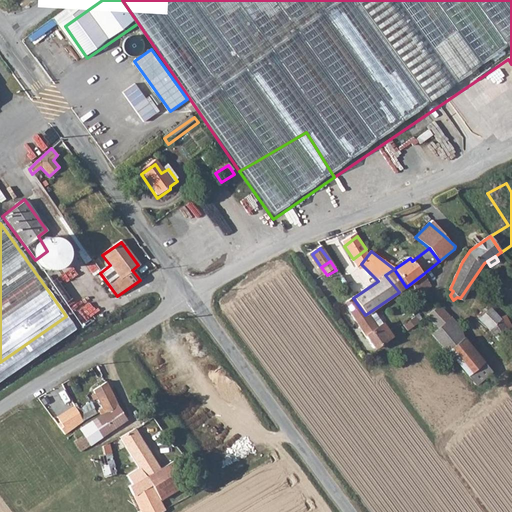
[(399,292),(406,287),(394,269),(385,275),(399,292)]
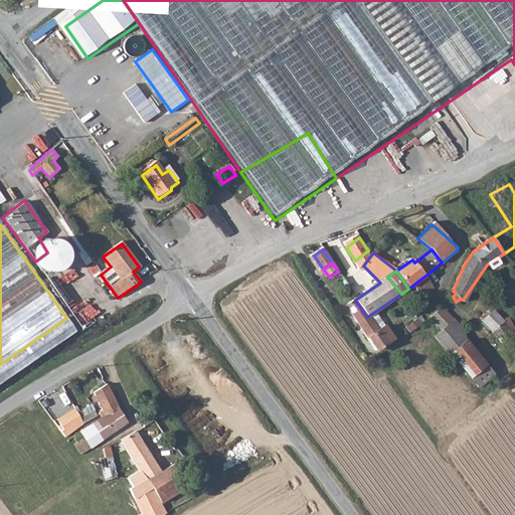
[(434,287),(425,276),(412,286),(420,296),(434,287)]
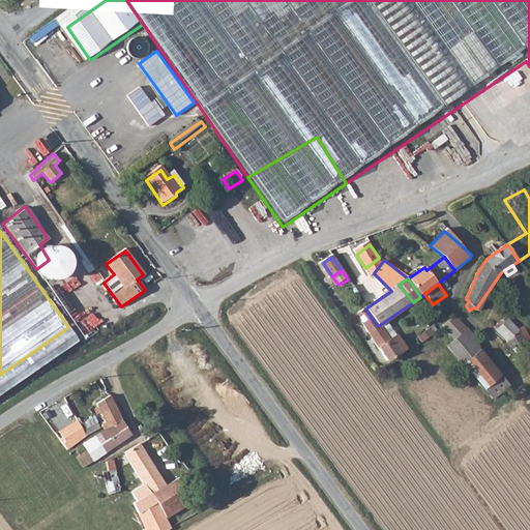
[(58,289),(51,294),(65,315),(72,310),(58,289)]
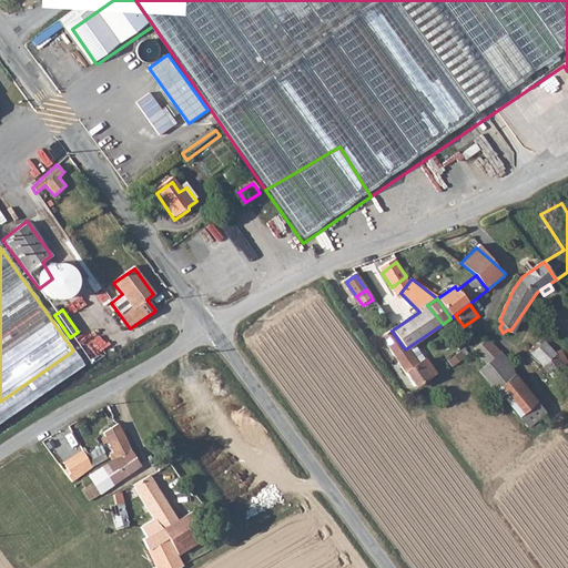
[(417,362),(408,347),(405,350),(392,331),(382,338),(414,387),(434,374),(424,358),(417,362)]
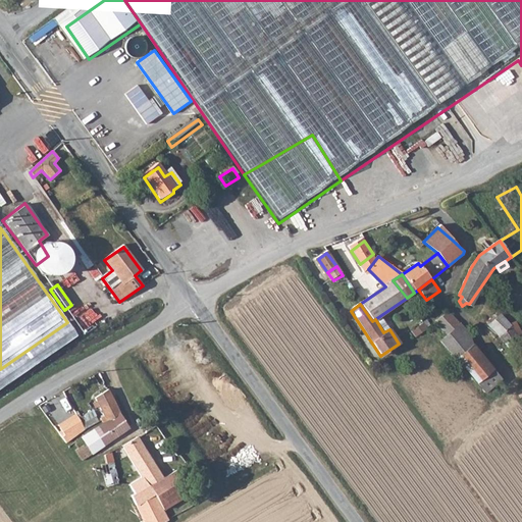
[(449,350),(456,359),(472,345),(467,331),(449,310),(434,321),(454,345),(449,350)]
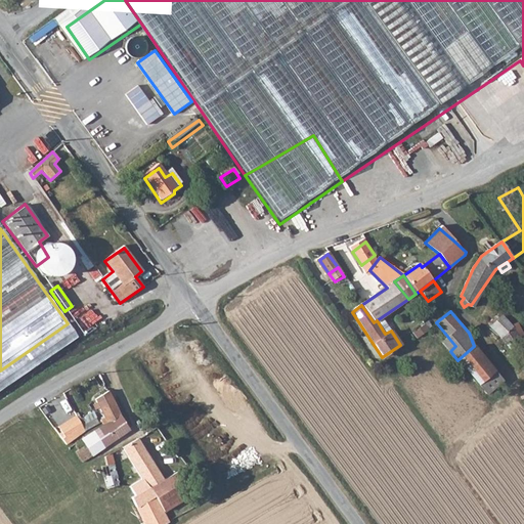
[(503,316),(490,326),(505,342),(511,349),(523,345),(514,329),(503,316)]
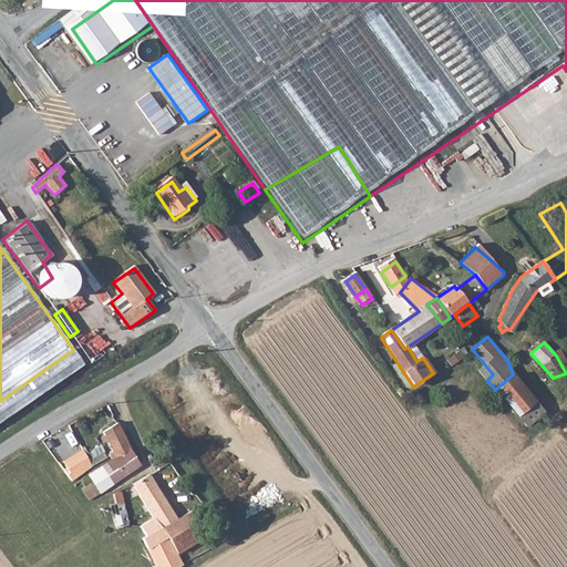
[(0,424),(83,366),(73,350),(0,401),(0,424)]
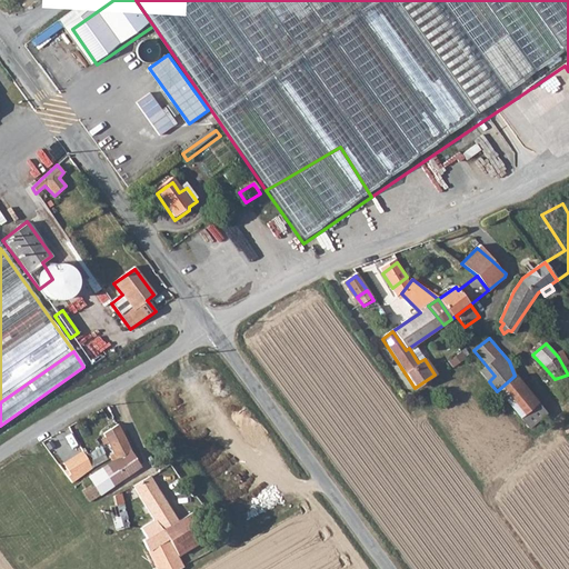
[(456,358),(460,362),(466,359),(462,353),(456,358)]
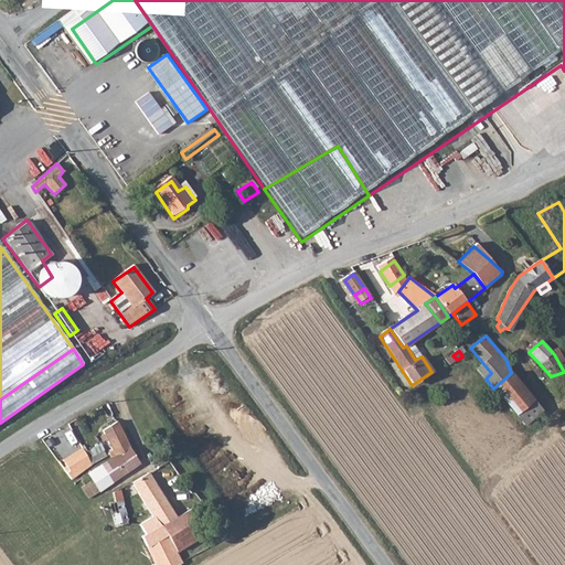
[(543,409),(511,373),(493,388),(524,425),(543,409)]
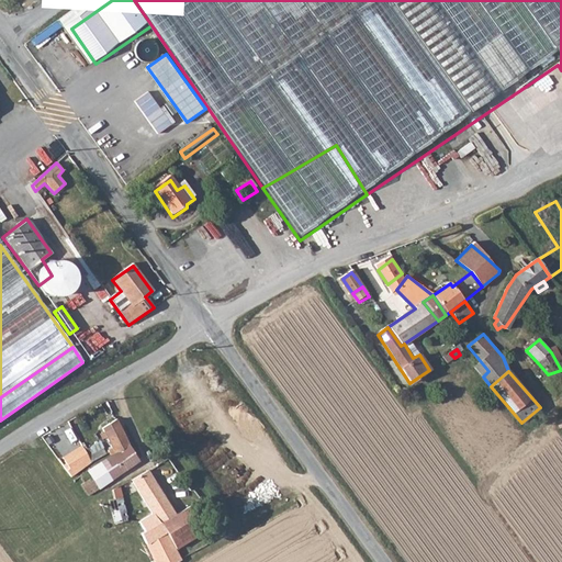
[(109,453),(111,458),(128,445),(116,420),(103,428),(115,449),(109,453)]
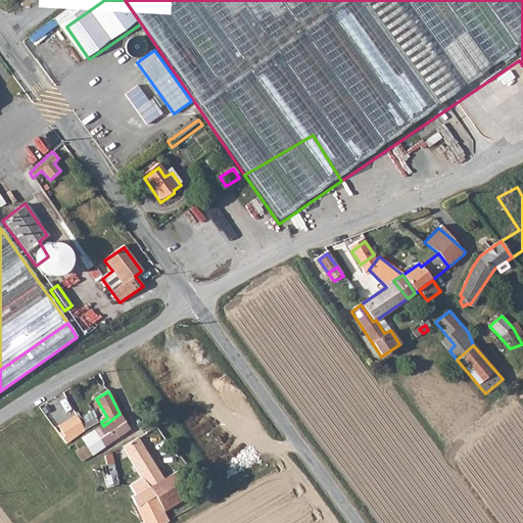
[(75,411),(53,427),(60,436),(64,433),(62,429),(73,422),(74,424),(79,421),(81,420),(75,411)]
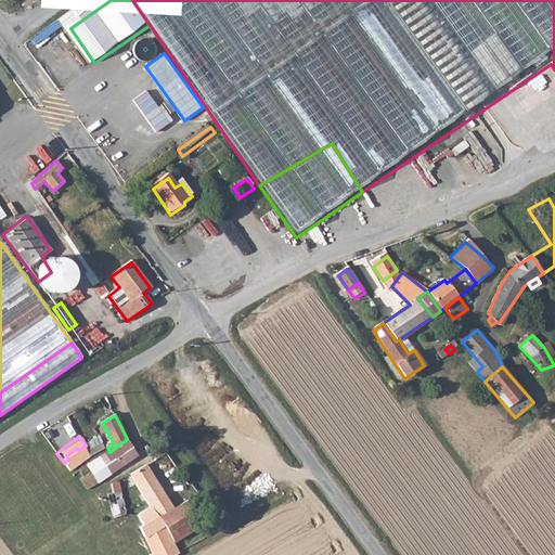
[(137,456),(127,439),(110,452),(101,457),(112,474),(137,456)]
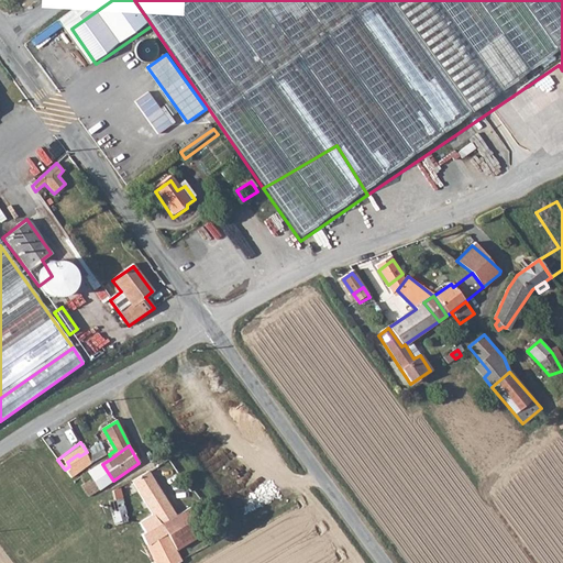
[(70,477),(91,464),(85,453),(79,456),(78,454),(67,462),(69,466),(65,470),(70,477)]
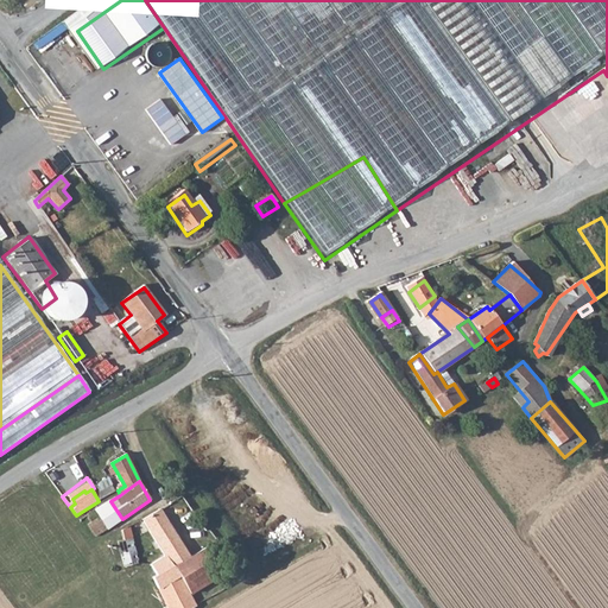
[(95,512),(108,529),(122,519),(111,501),(105,505),(95,512)]
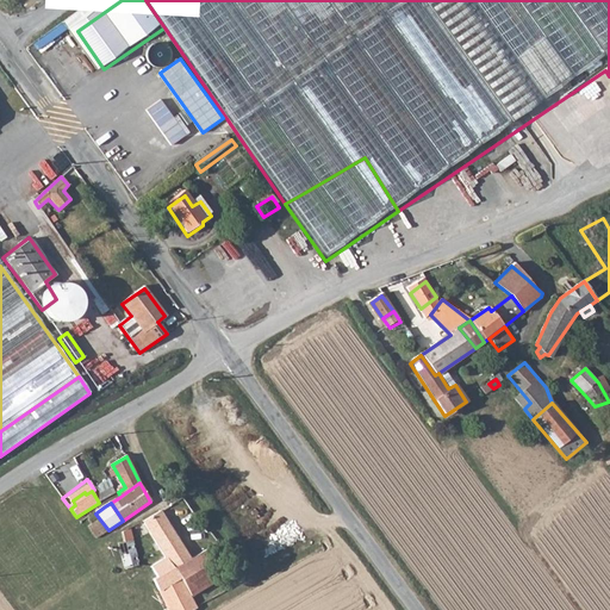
[(143,521),(151,536),(169,526),(160,511),(143,521)]
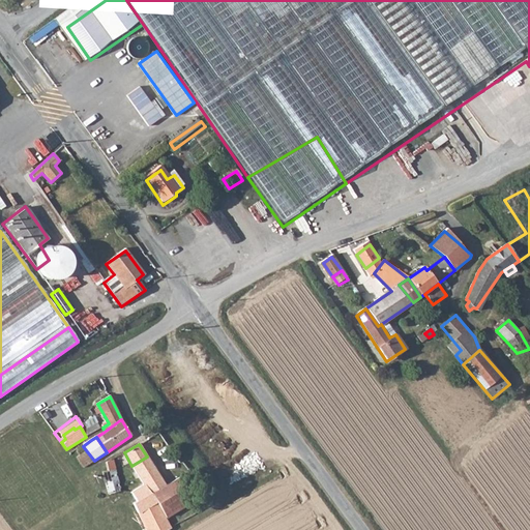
[(84,467),(94,461),(83,446),(70,454),(74,460),(77,458),(84,467)]
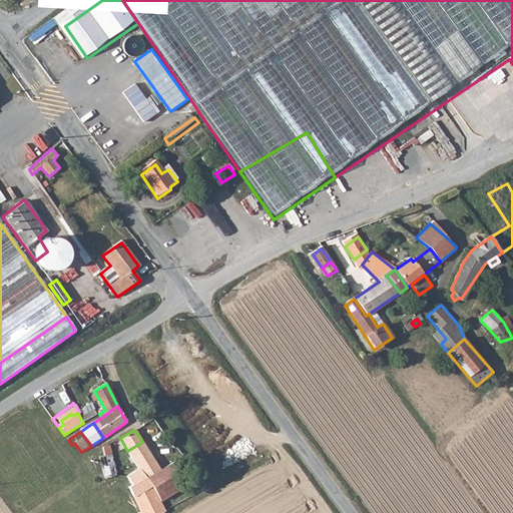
[(132,485),(128,487),(134,497),(152,487),(148,478),(160,470),(142,442),(127,451),(138,468),(128,476),(132,485)]
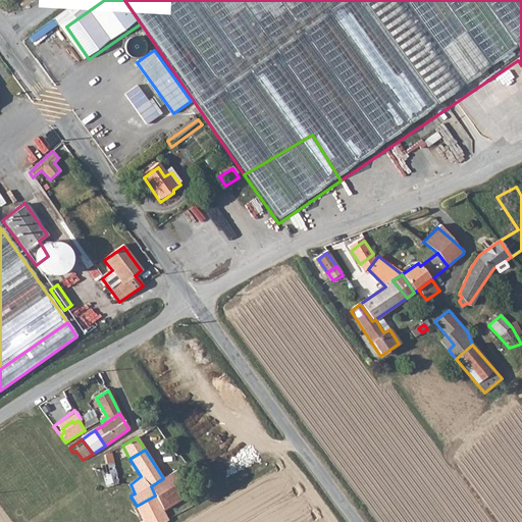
[(104,455),(106,465),(114,463),(111,453),(104,455)]
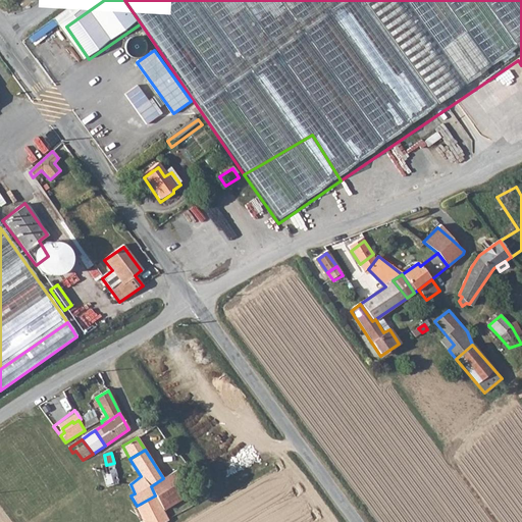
[(119,483),(114,463),(106,465),(101,466),(106,487),(116,483),(119,483)]
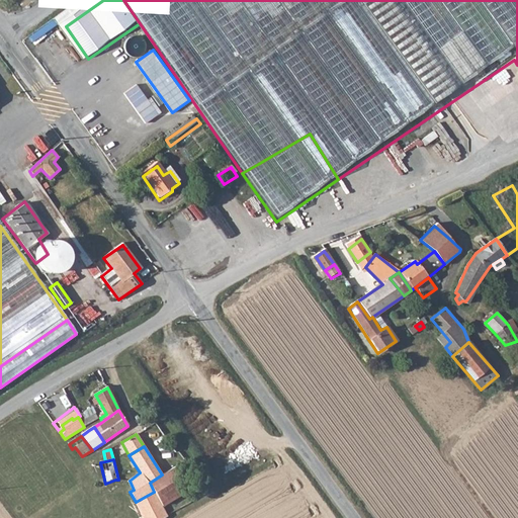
[(175,467),(162,475),(150,483),(154,492),(136,502),(144,517),(162,517),(169,515),(163,505),(189,490),(175,467)]
